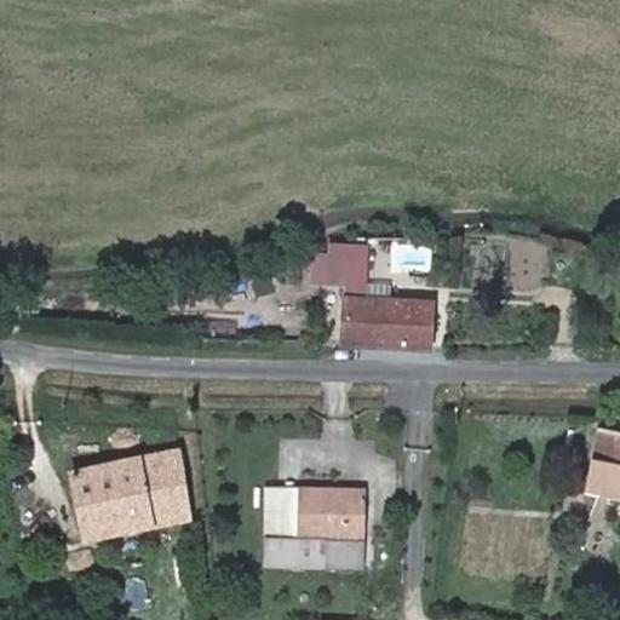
[(345,276),(366,277),(368,242),(331,241),(328,275),(345,276)]
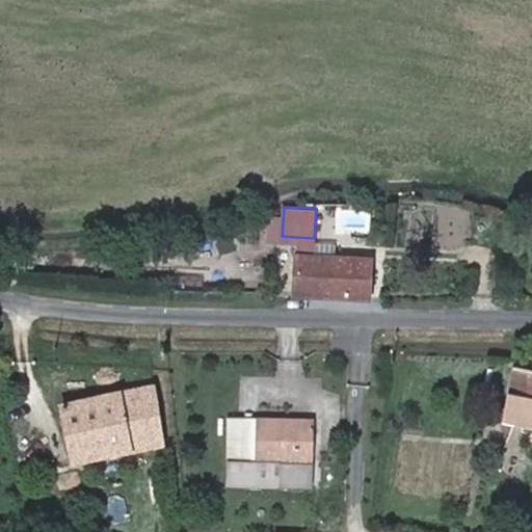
[(296,237),(295,253),(314,254),(314,238),(296,237)]
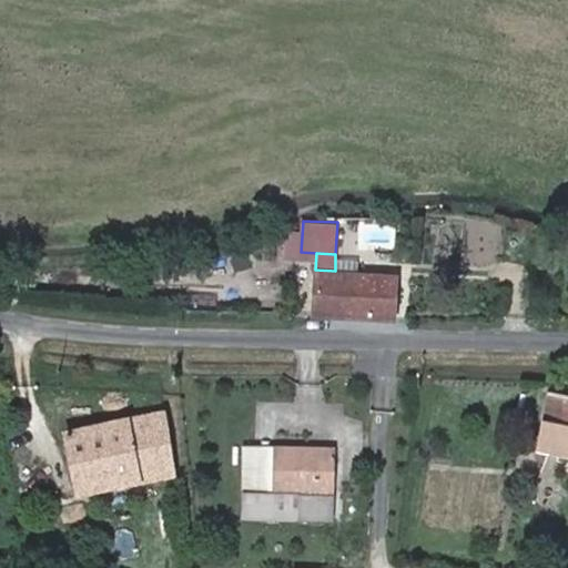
[(313,315),(394,317),(395,275),(335,271),(315,270),(313,315)]
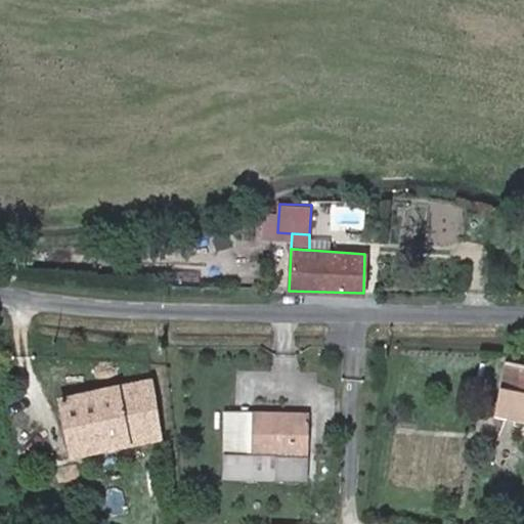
[(523,361),(507,359),(495,413),(523,419),(523,361)]
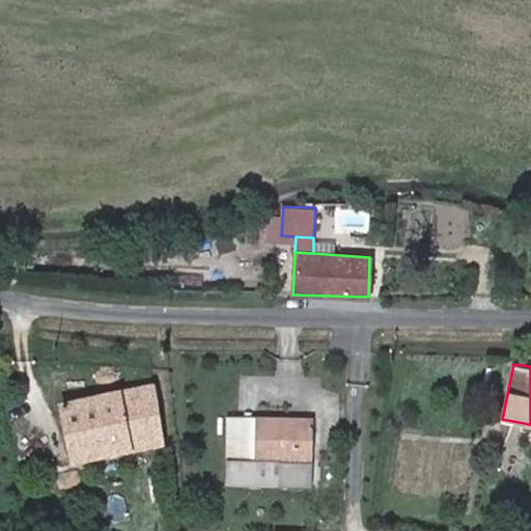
[(164,442),(152,383),(62,402),(74,460),(164,442)]
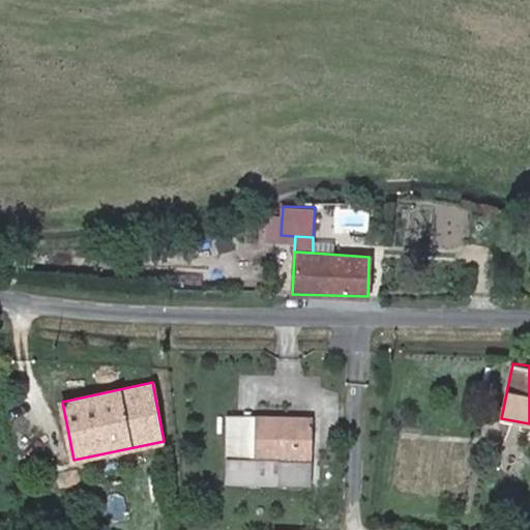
[(277,457),(276,482),(311,483),(312,416),(226,415),(226,457),(277,457)]
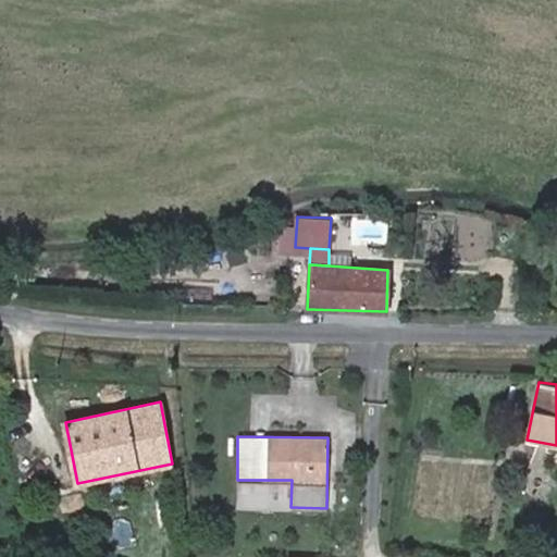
[(237,505),(291,507),(292,480),(237,480),(237,505)]
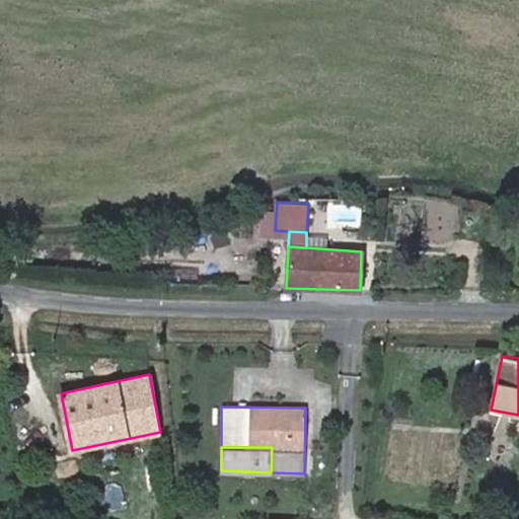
All buildings are outlined.
